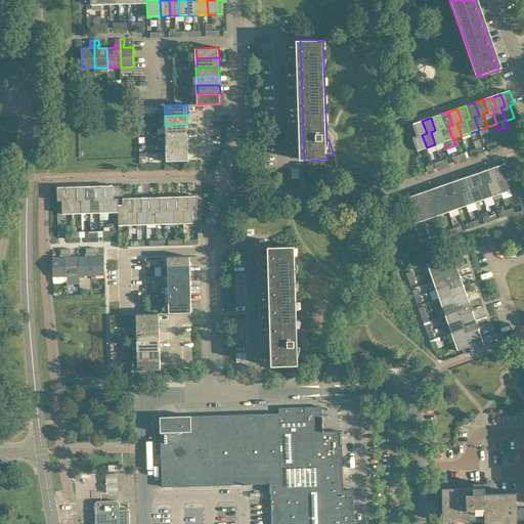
[(427,133),(422,121),(412,124),(417,136),(412,137),(418,150),(427,147),(422,135),(427,133)]
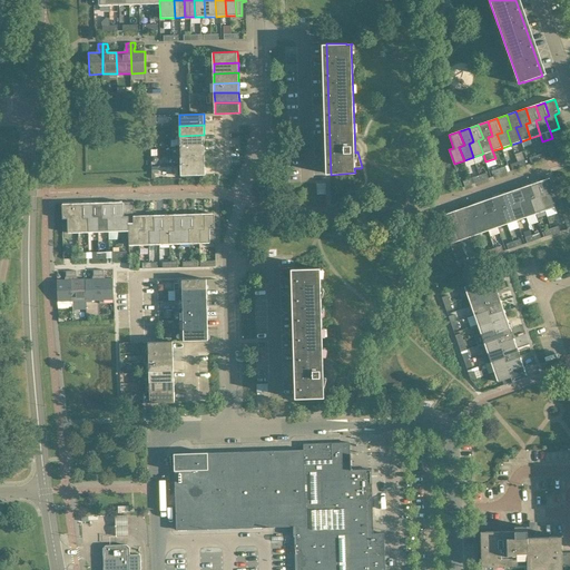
[(205,145),(204,135),(179,136),(179,146),(205,145)]
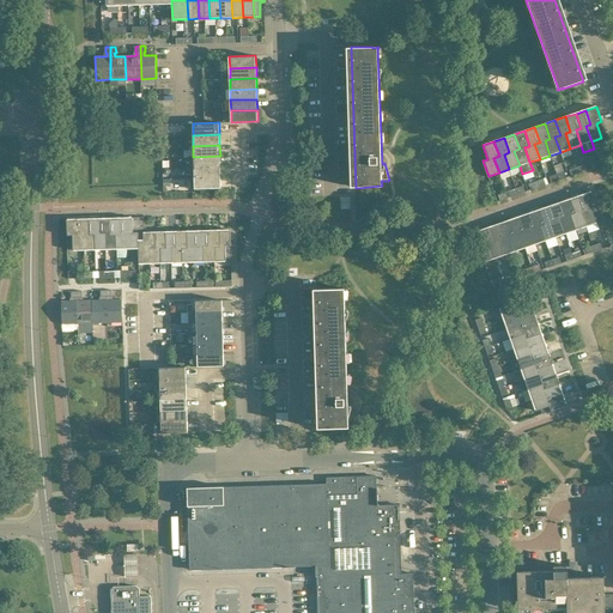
[(220,167),(220,156),(193,157),(194,168),(220,167)]
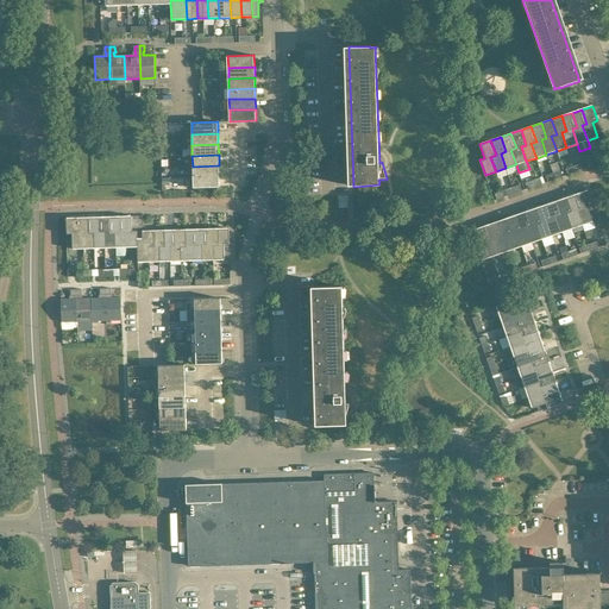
[(219,176),(219,165),(193,167),(193,176),(219,176)]
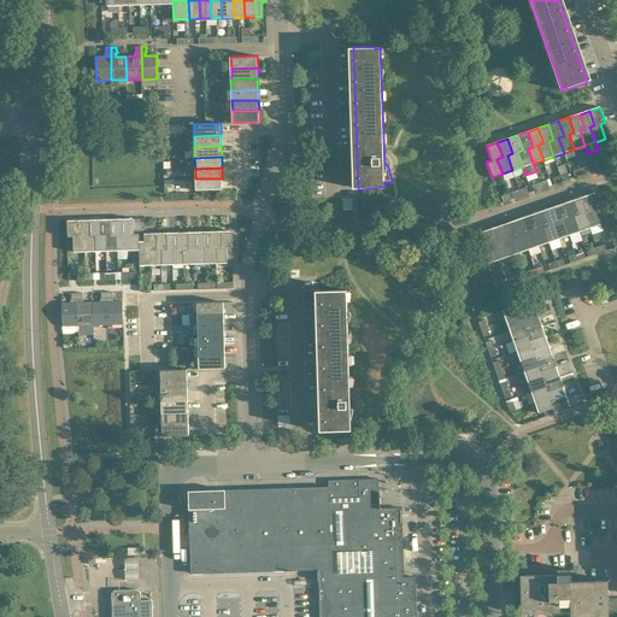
[(222,189),(222,178),(195,178),(195,191),(222,189)]
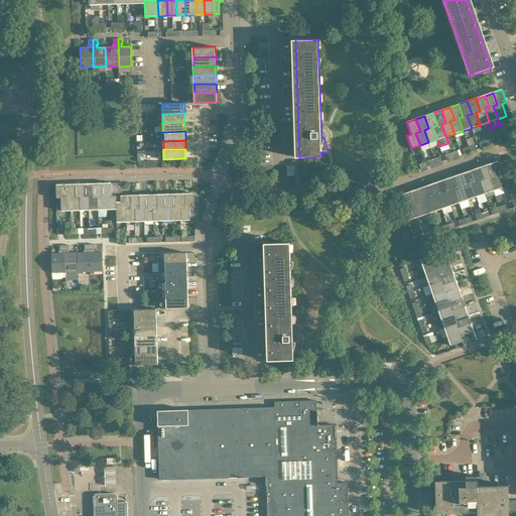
[(498,161),(489,164),(493,176),(489,178),(493,190),(502,187),(502,186),(506,185),(498,161)]
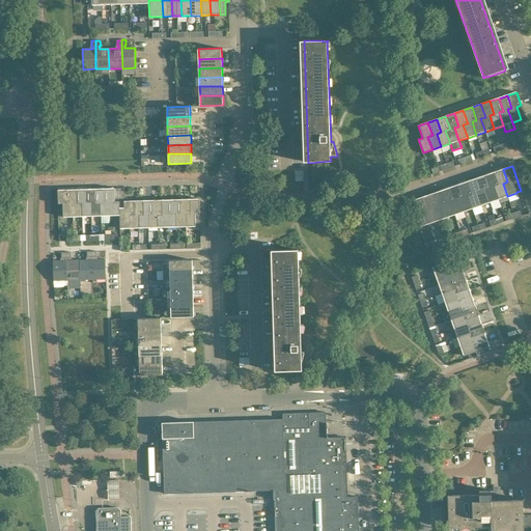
[(507,182),(503,169),(494,172),(498,185),(494,187),(499,199),(507,196),(503,184),(507,182)]
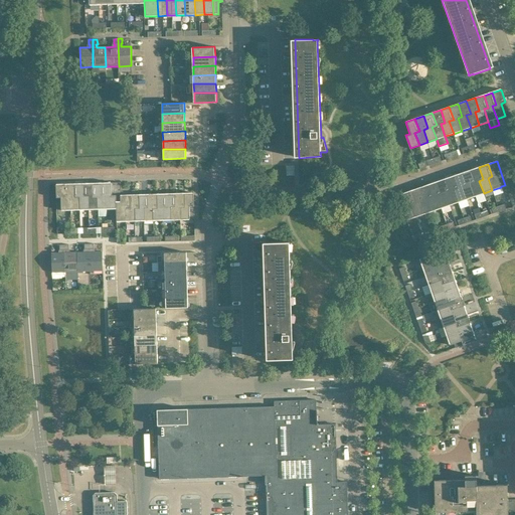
[(286,166),(287,176),(294,176),(294,165),(286,166)]
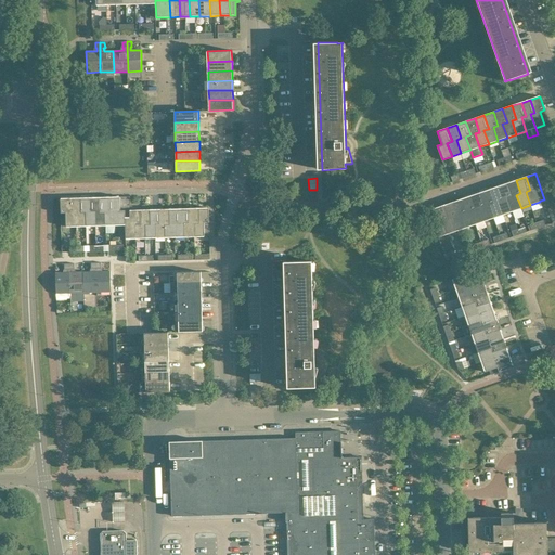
[(520,193),(516,180),(507,183),(512,196),(507,198),(512,211),(521,208),(516,195),(520,193)]
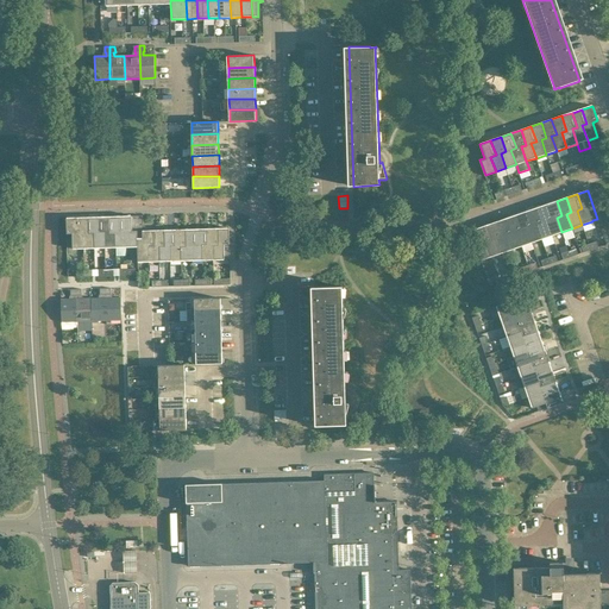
[(562,215),(557,201),(546,205),(551,219),(546,221),(552,236),(562,232),(557,218),(562,215)]
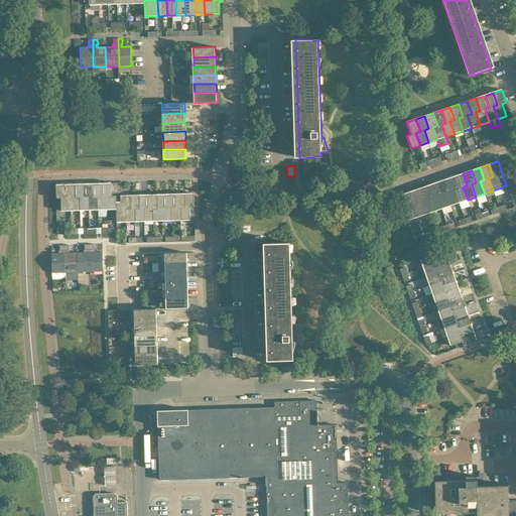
[(467,185),(463,173),(455,176),(459,188),(455,190),(459,203),(468,200),(463,187),(467,185)]
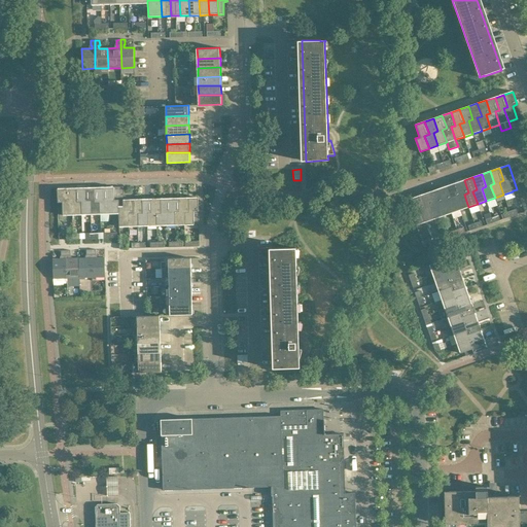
[(468,192),(464,180),(455,183),(459,196),(455,198),(460,210),(468,207),(464,195),(468,192)]
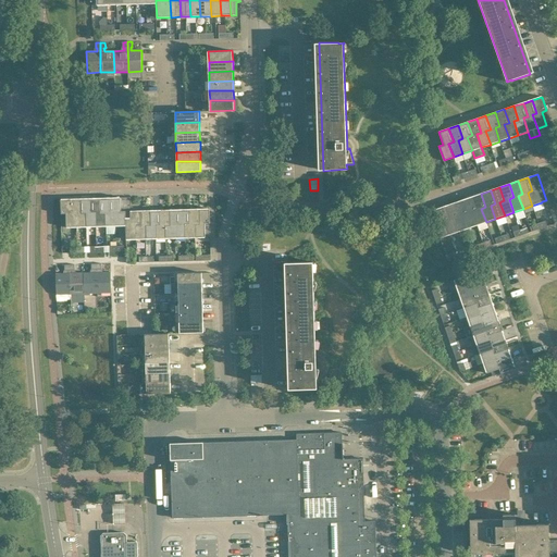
[(485,207),(481,194),(472,197),(477,210),(472,212),(477,225),(486,222),(481,209),(485,207)]
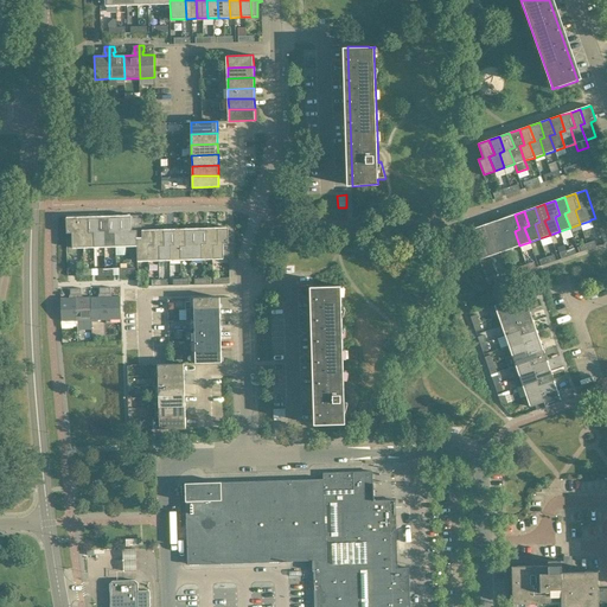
[(519,229),(515,215),(504,218),(509,232),(504,235),(510,249),(519,246),(515,231),(519,229)]
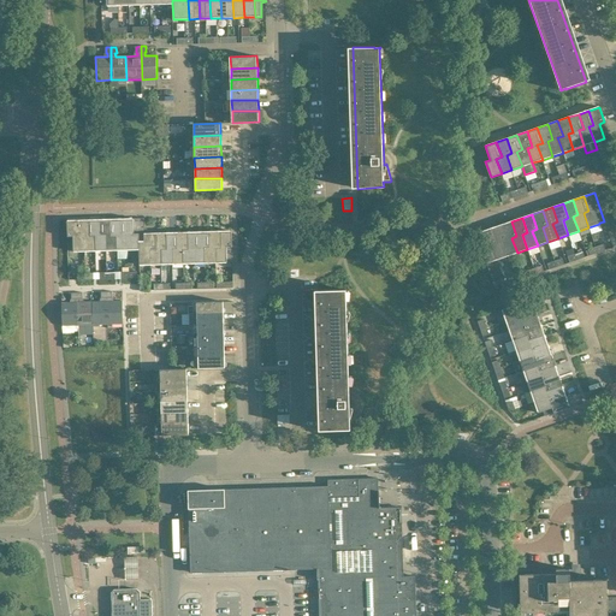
[(112,235),(111,219),(100,220),(101,236),(106,235),(106,250),(117,250),(117,235),(112,235)]
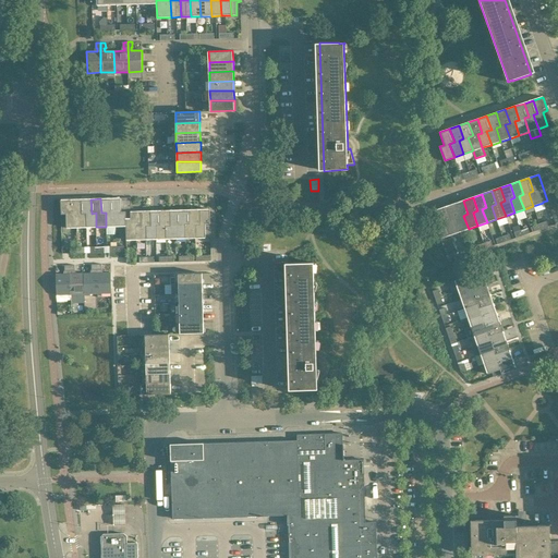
[(111,213),(110,198),(100,198),(101,213),(106,213),(106,227),(116,227),(116,213),(111,213)]
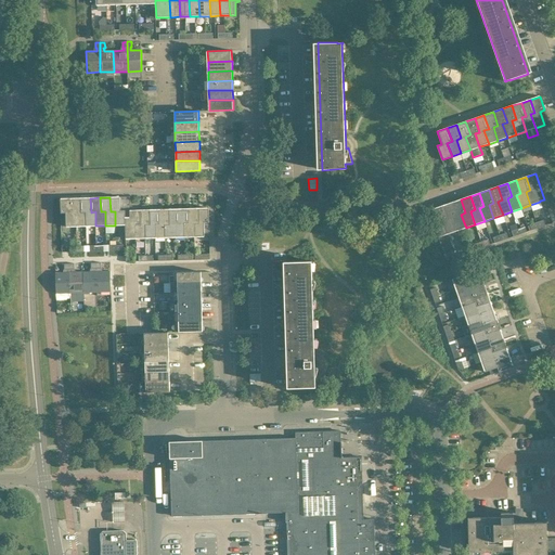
[(120,211),(119,197),(110,197),(111,211),(115,211),(115,226),(125,224),(124,211),(120,211)]
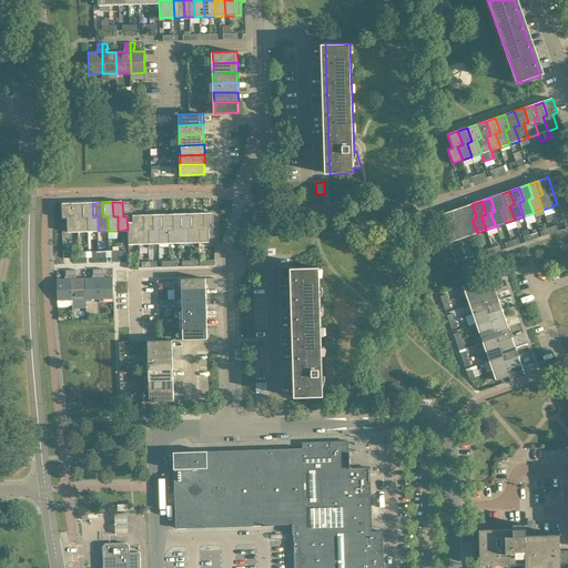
[(143,230),(143,215),(133,216),(133,202),(122,202),(123,216),(127,216),(128,230),(129,244),(139,244),(139,230),(143,230)]
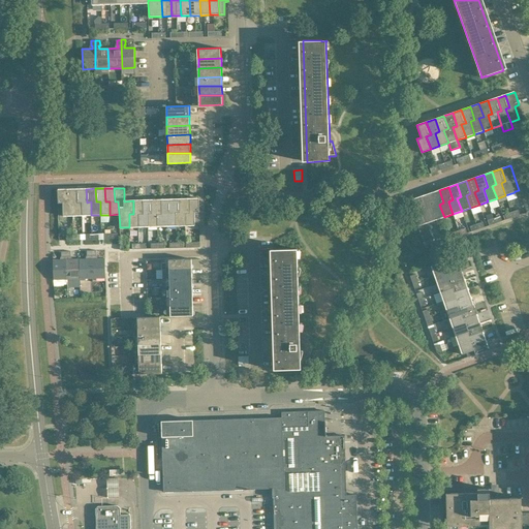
[(68,203),(67,189),(58,190),(58,204),(62,204),(63,216),(72,216),(72,203),(68,203)]
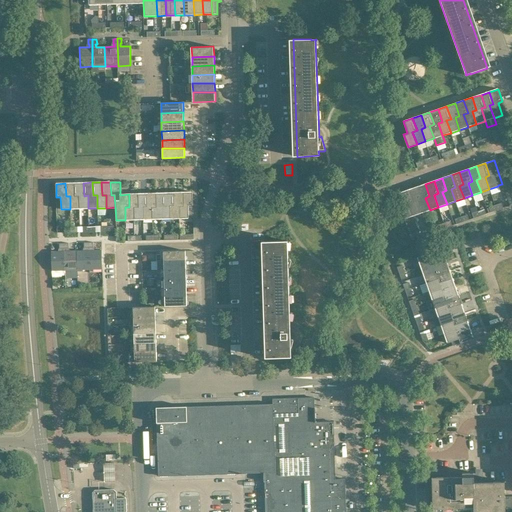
[(75,196),(74,183),(65,183),(66,196),(70,196),(70,209),(79,209),(79,196),(75,196)]
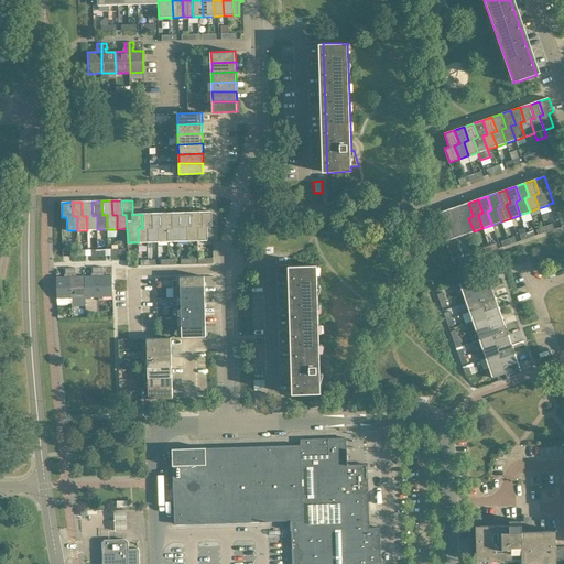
[(93,216),(91,202),(82,202),(83,216),(87,216),(87,230),(97,229),(97,215),(93,216)]
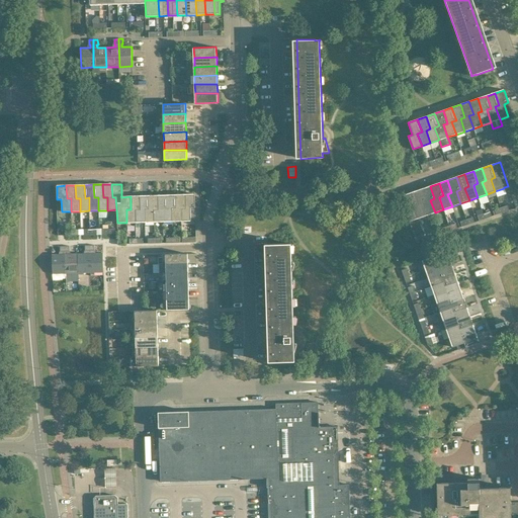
[(434,198),(430,186),(422,189),(426,201),(422,202),(426,216),(435,212),(430,200),(434,198)]
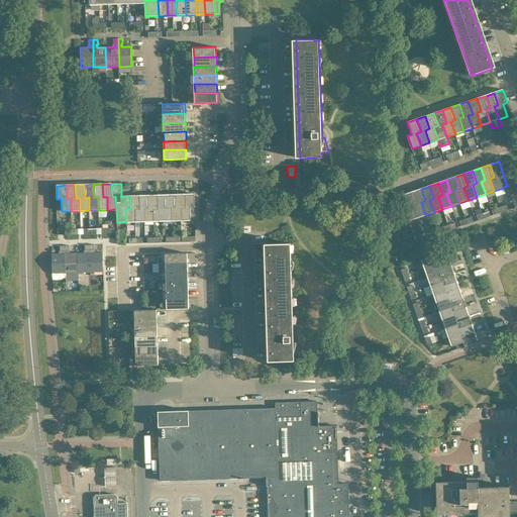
[(425,201),(421,189),(412,192),(416,204),(412,205),(416,218),(425,215),(421,202),(425,201)]
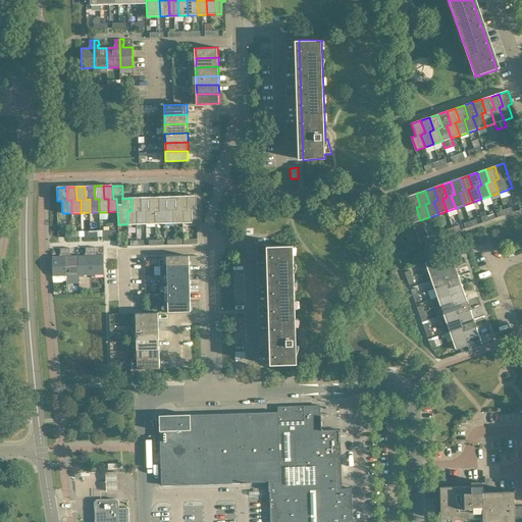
[(420,206),(416,194),(407,197),(411,209),(407,210),(411,223),(420,220),(416,207),(420,206)]
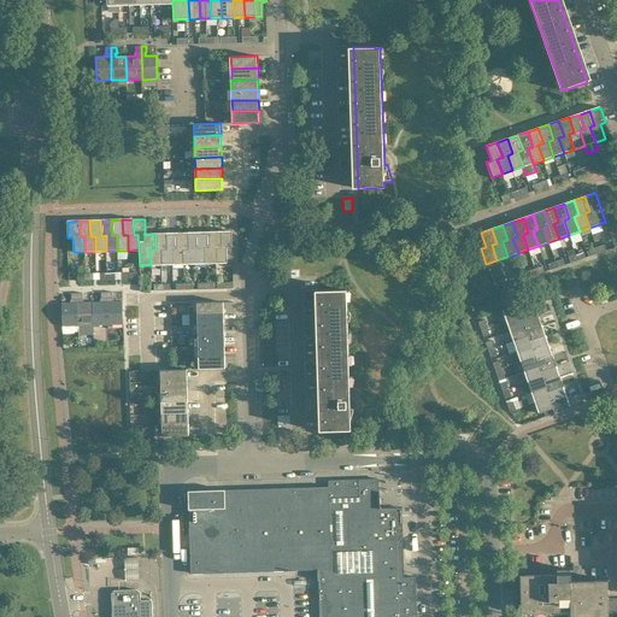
[(233,263),(231,247),(231,231),(221,233),(221,247),(216,247),(216,263),(233,263)]
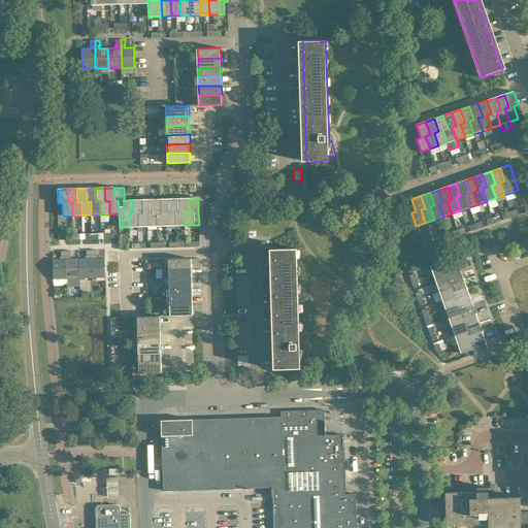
[(161,212),(161,199),(152,200),(152,212),(147,213),(147,226),(157,226),(157,212),(161,212)]
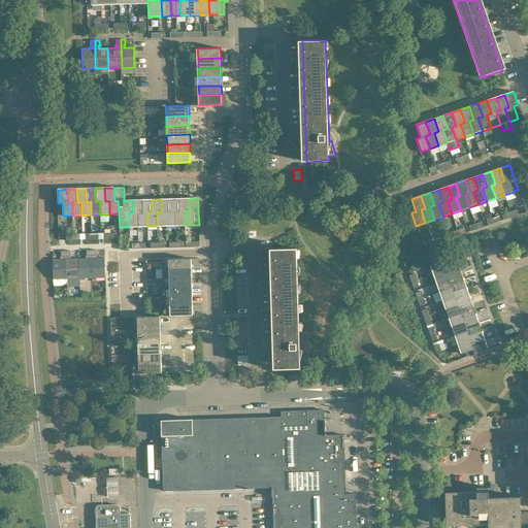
[(170,212),(170,199),(161,199),(161,212),(157,212),(157,226),(166,226),(166,212),(170,212)]
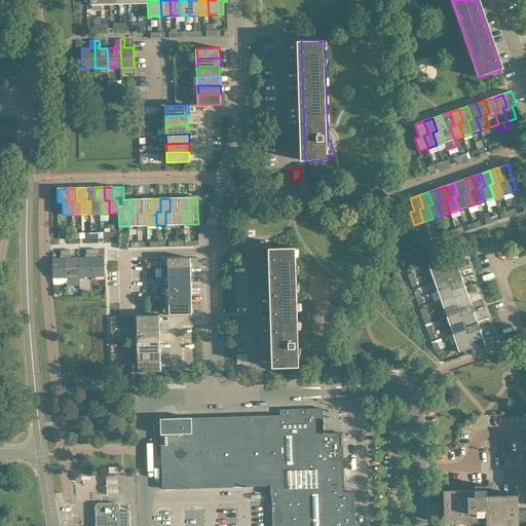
[(179,212),(179,198),(170,198),(170,212),(165,212),(165,225),(175,225),(175,212),(179,212)]
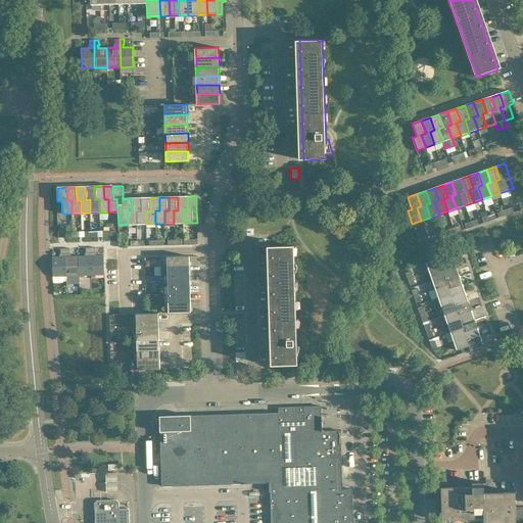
[(187,209),(187,197),(178,197),(178,210),(174,210),(174,224),(183,223),(183,209),(187,209)]
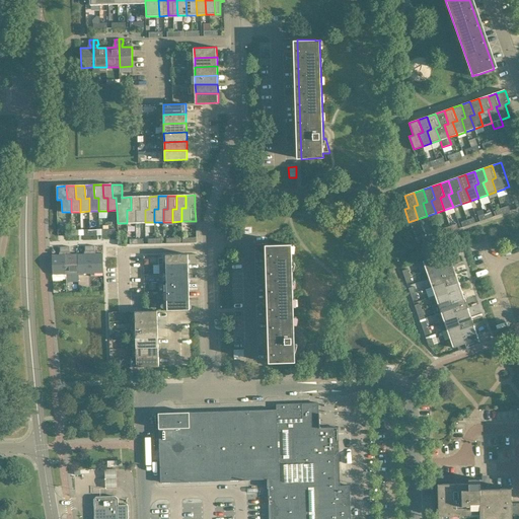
[(140,210),(140,197),(131,197),(131,210),(127,210),(127,223),(136,223),(136,210),(140,210)]
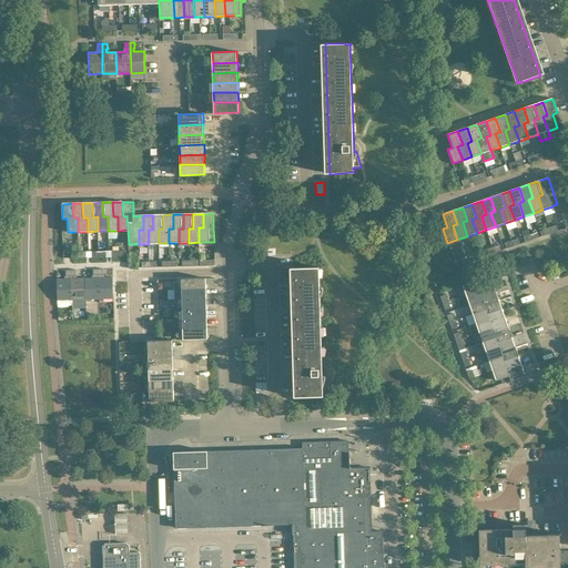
[(163,229),(163,215),(153,215),(153,230),(149,230),(149,244),(159,243),(159,230),(163,229)]
